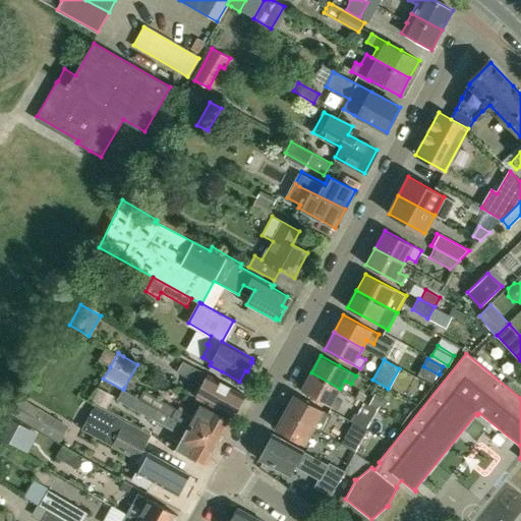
[(242,393),(242,394),(183,361),(177,371),(201,386),(195,397),(197,398),(197,397),(231,415),(231,416),(232,416),(244,394),(242,393)]
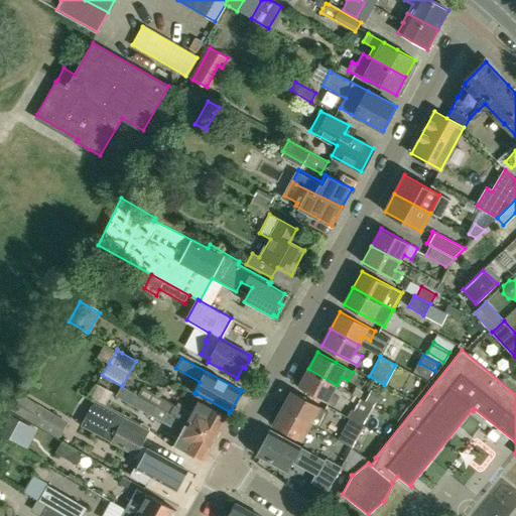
[(333,393),(337,385),(308,369),(299,386),(335,406),(340,397),(333,393)]
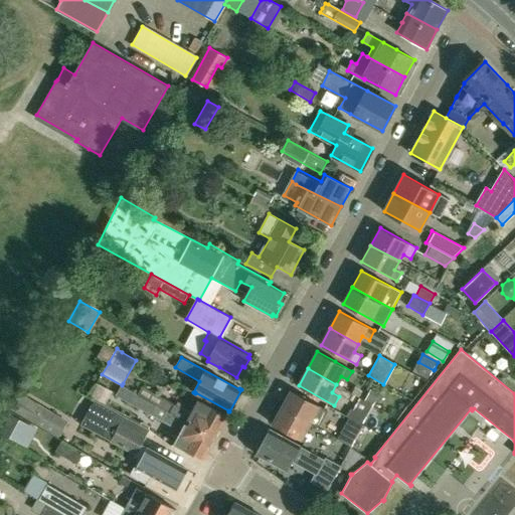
[(215,438),(170,411),(142,396),(136,393),(122,385),(117,394),(146,409),(164,419),(165,419),(165,420),(182,430),(174,444),(186,450),(203,460),(215,438)]
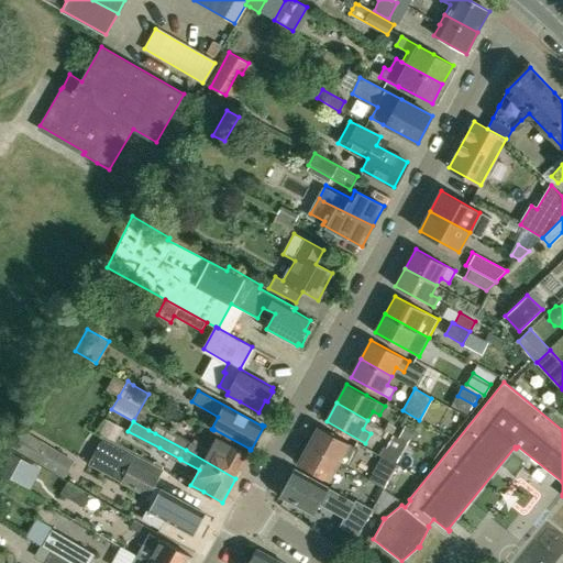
[(209,452),(190,442),(153,422),(148,430),(155,433),(186,450),(235,478),(249,454),(217,437),(209,452)]
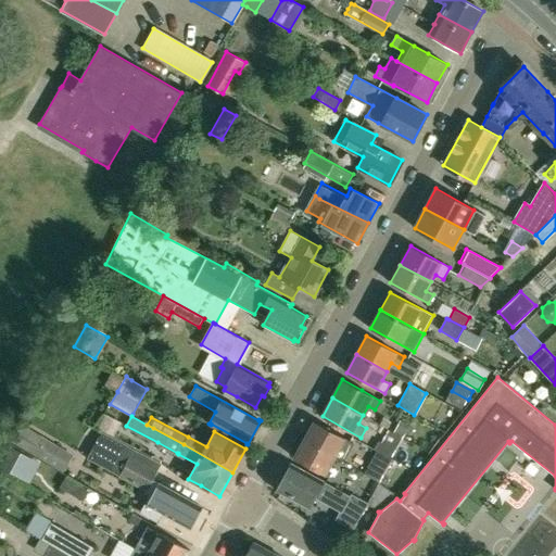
[(393,431),(402,437),(408,424),(400,419),(393,431)]
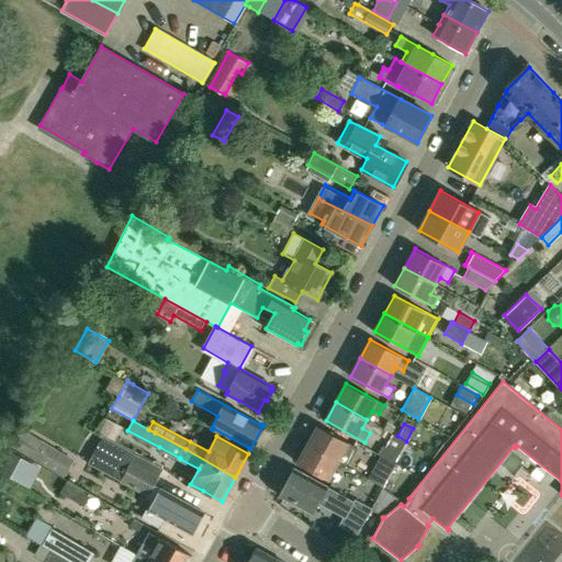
[(318,426),(307,445),(338,462),(346,465),(357,447),(318,426)]
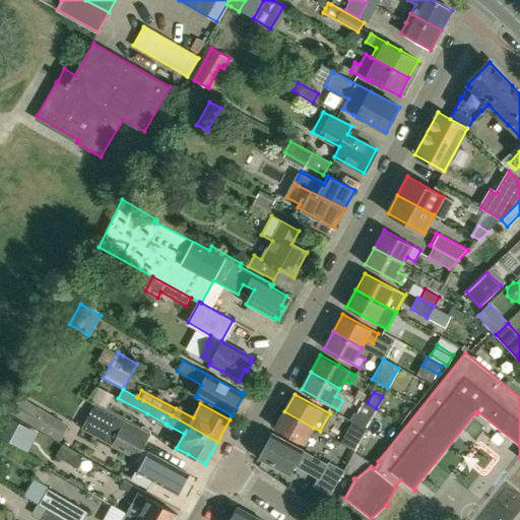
[(19,398),(9,416),(12,417),(28,427),(58,444),(68,426),(19,398)]
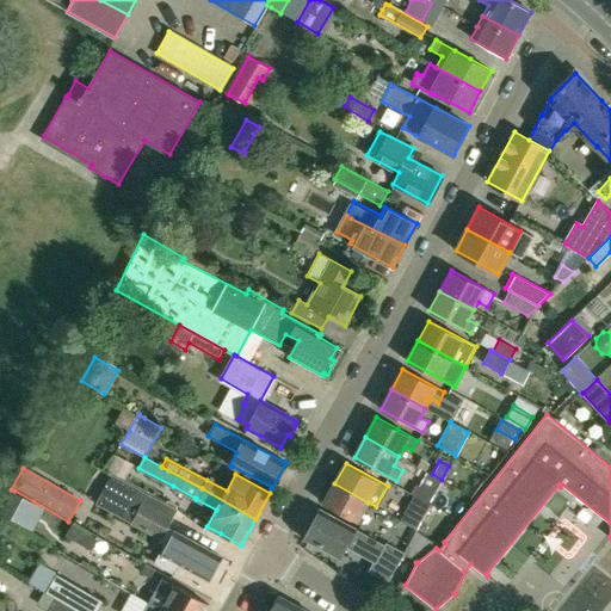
[(159,539),(177,508),(112,470),(94,501),(159,539)]
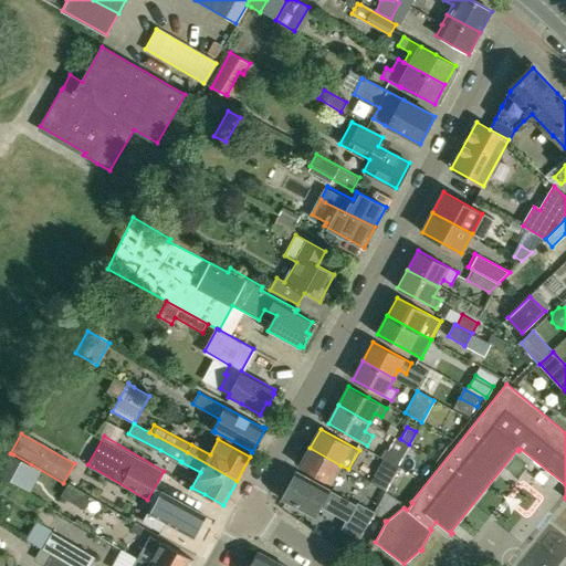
[(409,444),(400,439),(394,436),(381,459),(397,467),(409,444)]
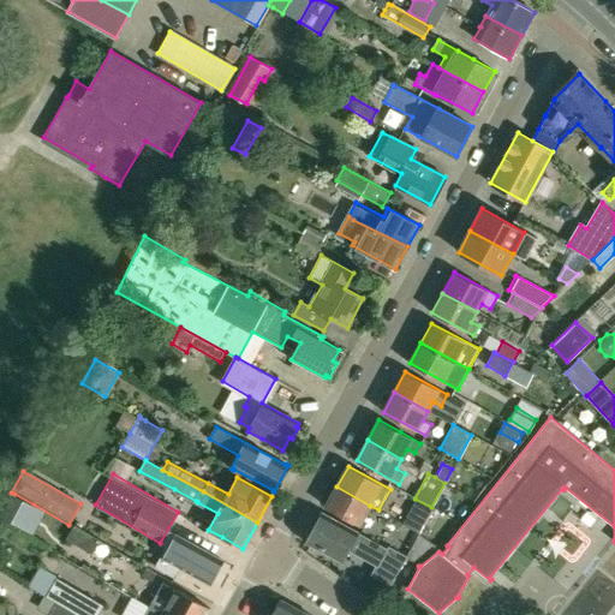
[(365,515),(370,506),(336,487),(326,507),(368,530),(374,519),(365,515)]
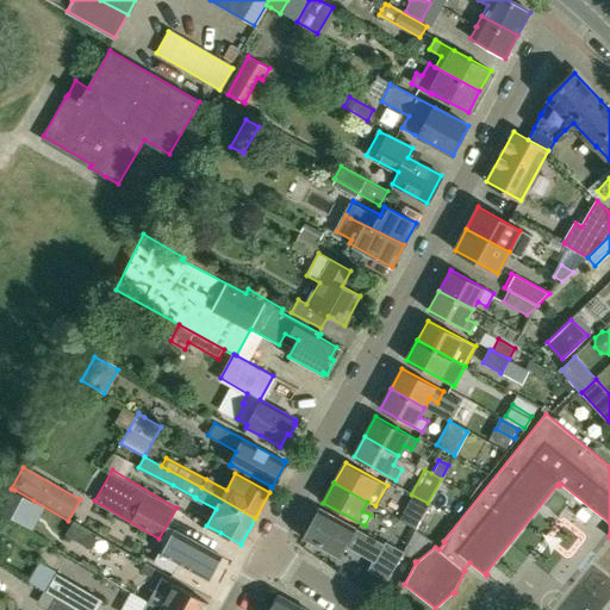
[(1,512),(20,523),(33,500),(14,490),(1,512)]
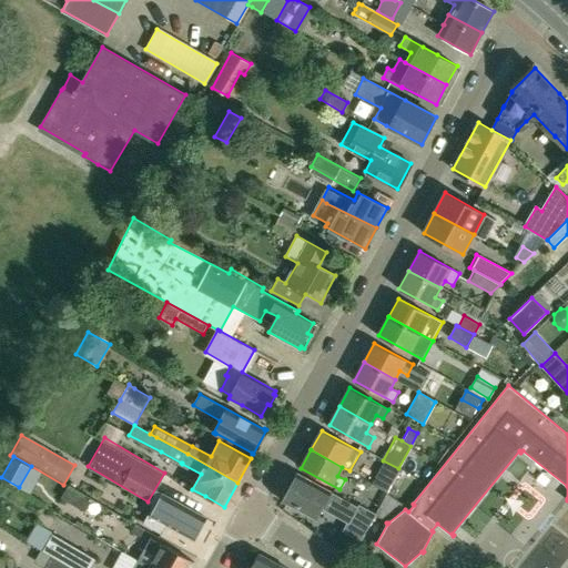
[(386,492),(398,468),(383,460),(371,483),(386,492)]
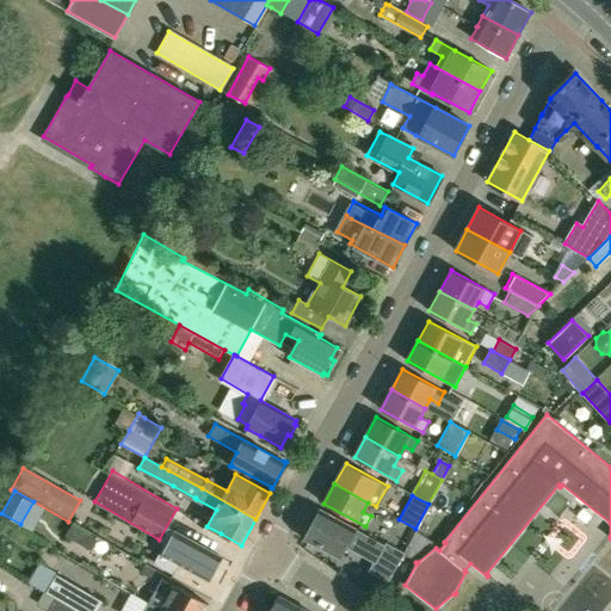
[(384,545),(341,522),(320,510),(304,538),(306,539),(307,537),(339,557),(346,545),(375,562),(370,572),(386,581),(403,553),(386,543),(384,545)]
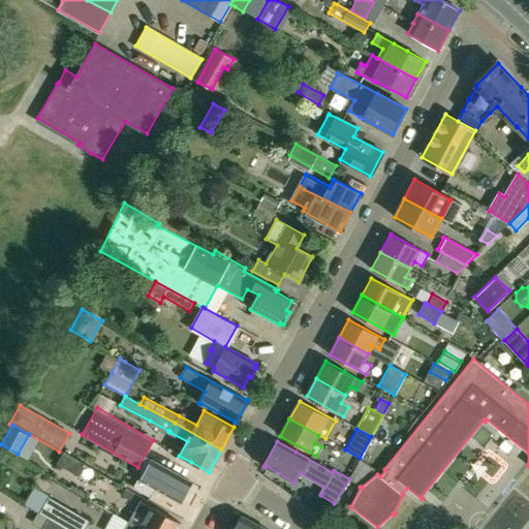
[(79,476),(85,465),(61,452),(55,463),(79,476)]
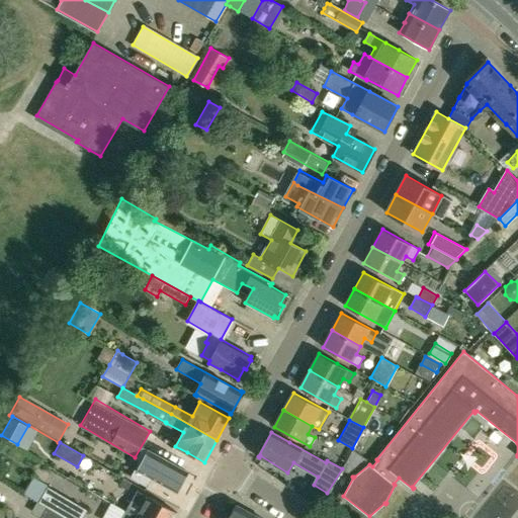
[(177,492),(178,490),(188,472),(146,449),(131,478),(147,487),(152,479),(177,492)]
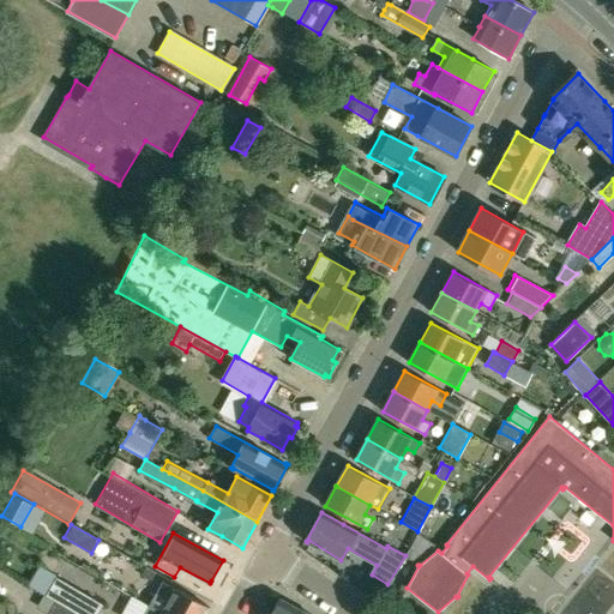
[(405,555),(414,561),(435,545),(419,533),(405,555)]
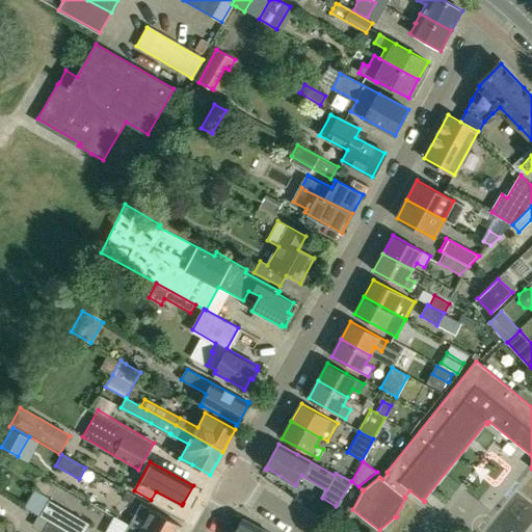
[(49,521),(63,529),(69,531),(82,531),(88,523),(50,500),(41,516),(49,521)]
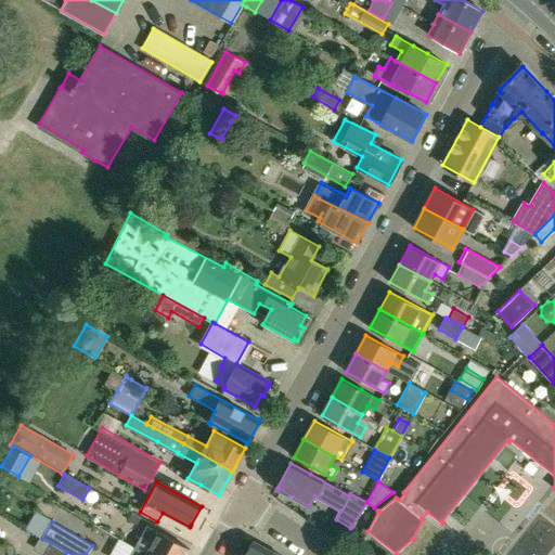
[(150,554),(186,554),(190,549),(146,526),(141,537),(143,538),(137,547),(150,554)]
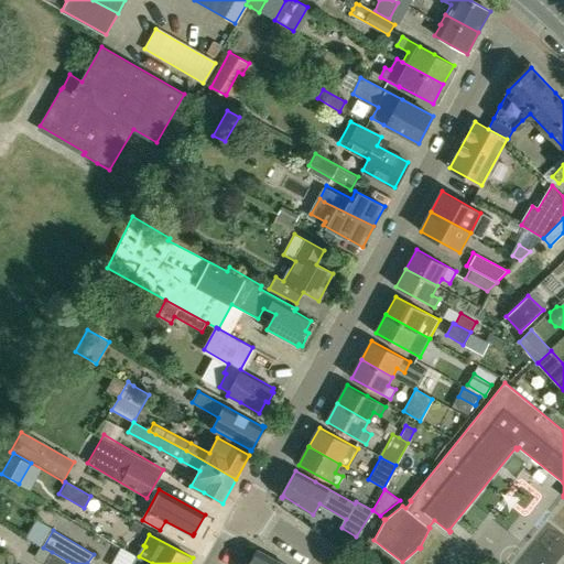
[(283,563),(258,550),(249,563),(283,563)]
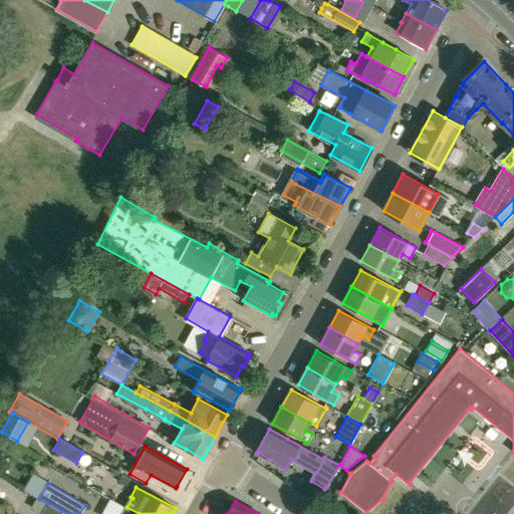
[(41,513),(40,513),(59,513),(61,511),(47,503),(41,513)]
